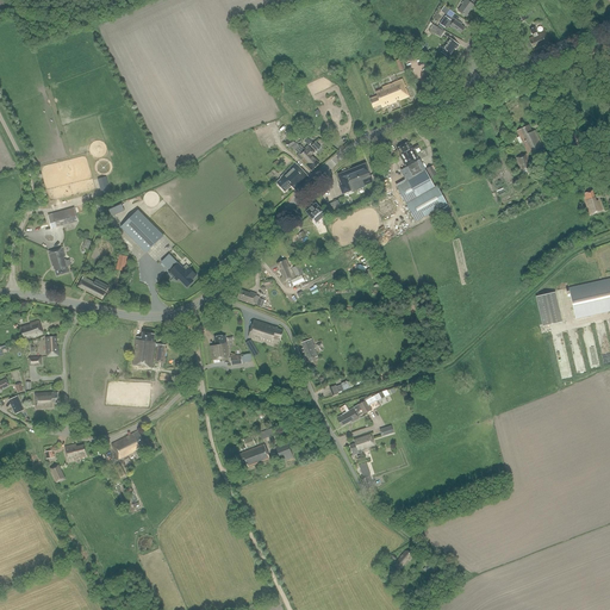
[(466,17),(474,6),(472,4),(474,1),(472,0),(465,0),(462,5),(464,5),(459,12),(466,17)]
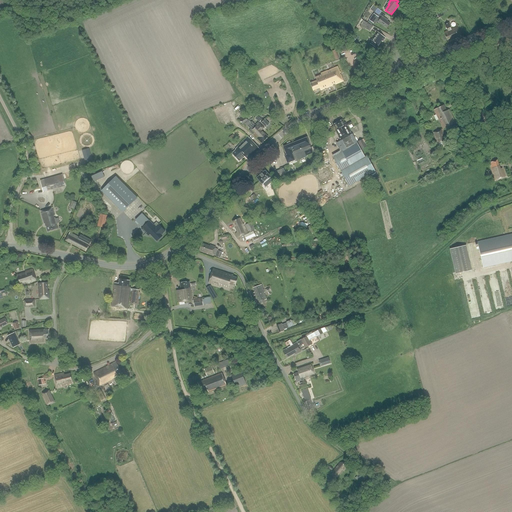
[(380,14),(382,10),(373,4),(371,8),(380,14)]
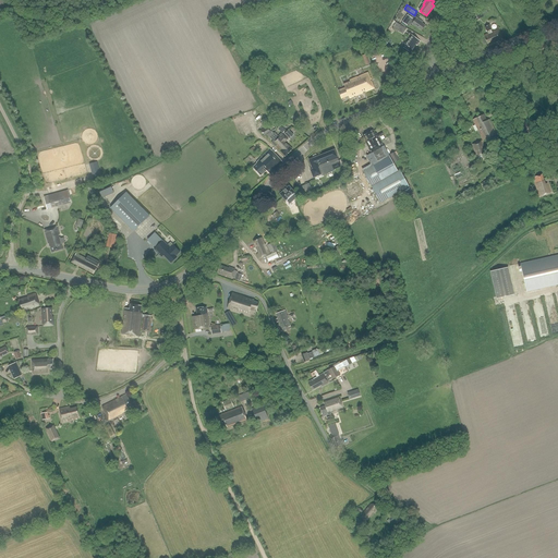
[(475,12),(478,19),(484,16),(481,10),(475,12)]
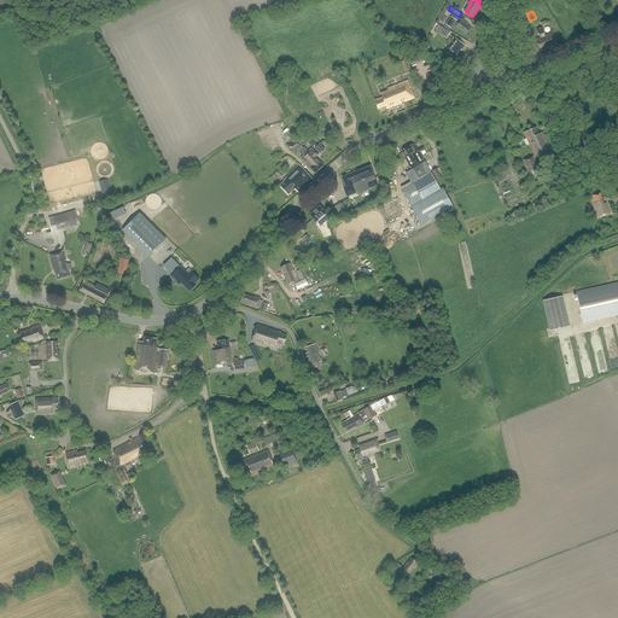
[(454,16),(447,25),(454,30),(456,27),(468,35),(472,29),(468,27),(470,25),(459,18),(459,19),(454,16)]
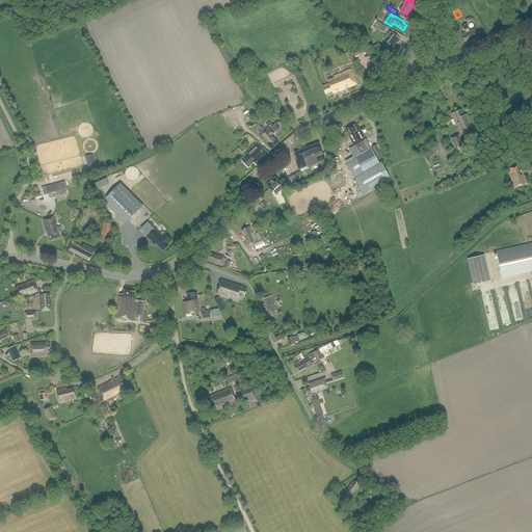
[(388,28),(377,22),(375,26),(380,28),(379,29),(384,32),(388,28)]
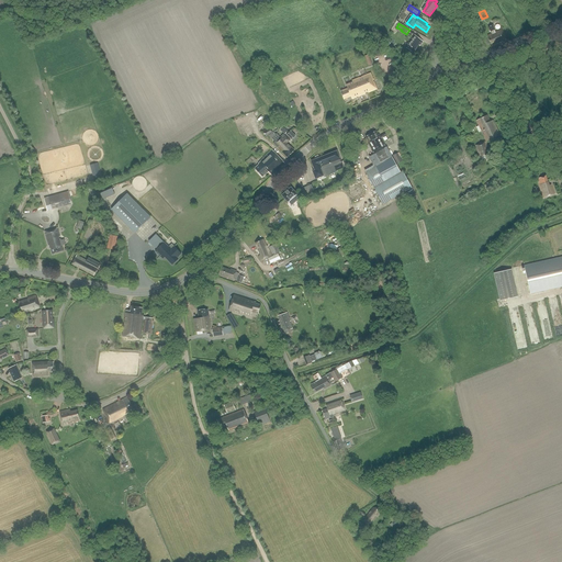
[(487,36),(491,45),(501,41),(502,43),(507,41),(503,30),(496,33),(493,25),(489,27),(491,33),(491,32),(492,34),(487,36)]
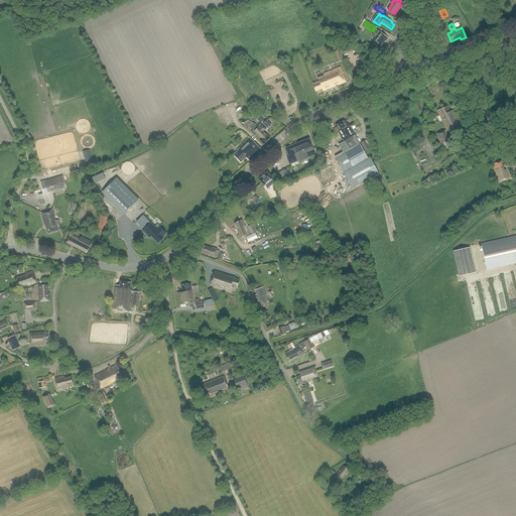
[(381,50),(387,42),(389,38),(382,33),(374,44),(381,50)]
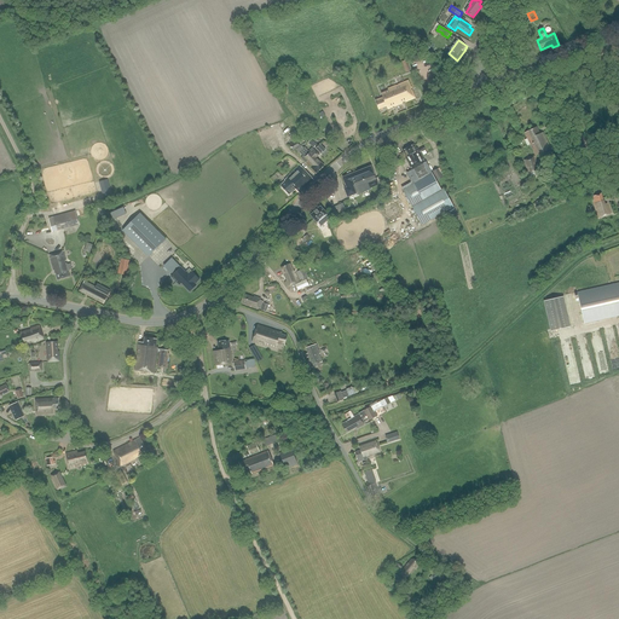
[(389,110),(416,99),(409,82),(389,90),(389,92),(382,94),(383,98),(376,102),(380,111),(388,108),(389,110)]
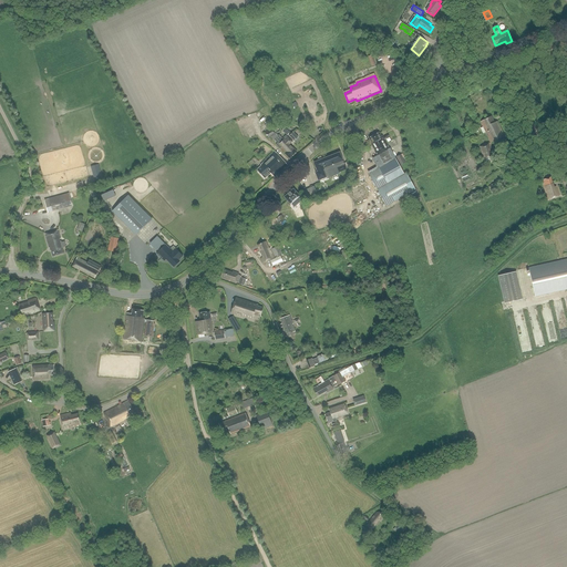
[(492,144),(506,137),(498,121),(495,123),(492,116),(481,122),(491,144),(480,147),(484,160),(496,156),(494,153),(493,153),(491,150),(493,148),(492,144)]
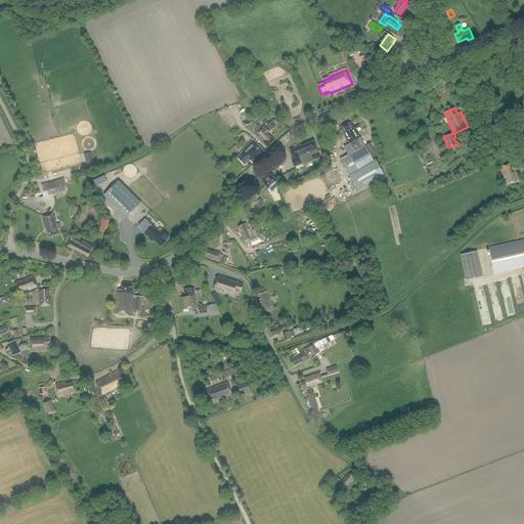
[(222,116),(226,126),(236,122),(232,112),(222,116)]
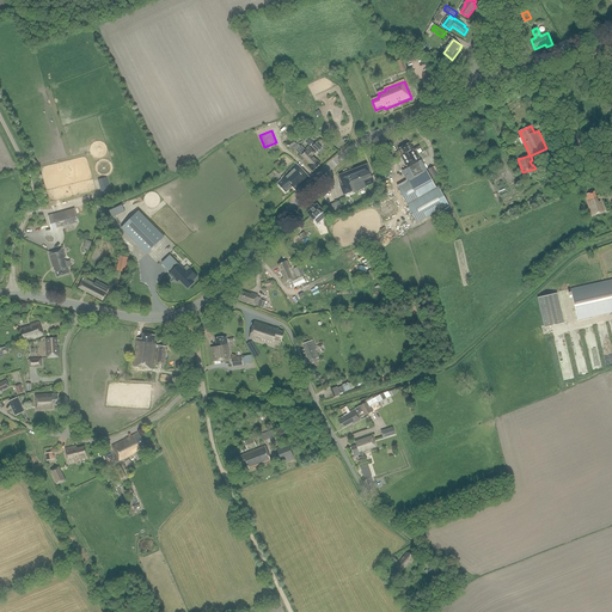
[(285,144),(289,150),(299,141),(294,135),(285,144)]
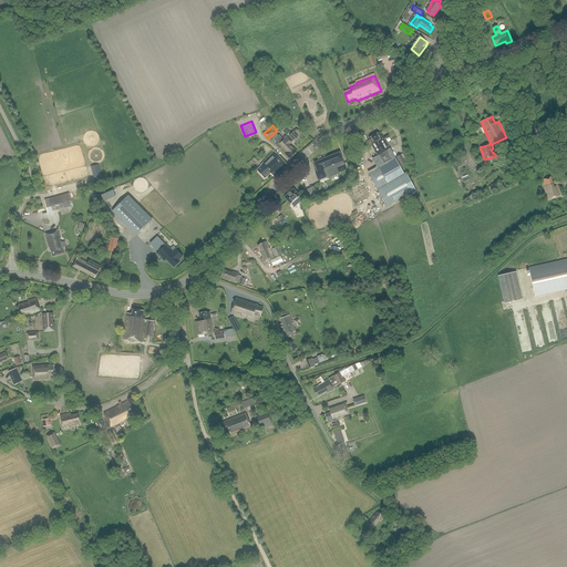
[(298,137),(294,132),(289,136),(295,142),(298,137)]
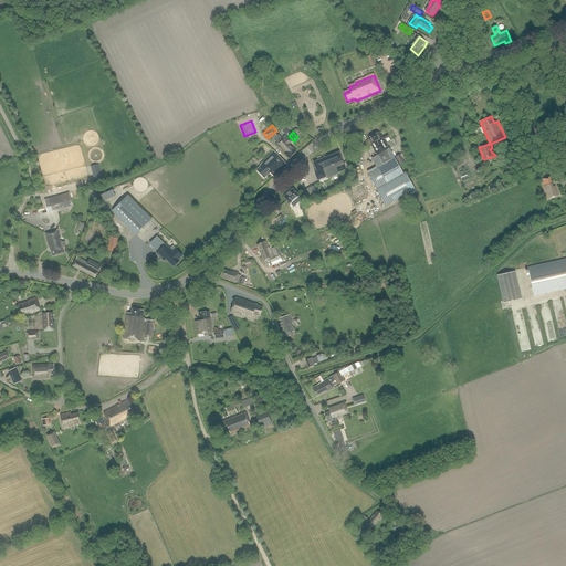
[(406,173),(404,174),(395,159),(389,149),(384,139),(388,137),(387,135),(383,137),(381,136),(380,136),(378,133),(369,137),(373,144),(371,144),(377,155),(371,158),(377,167),(367,173),(387,207),(416,190),(406,173)]
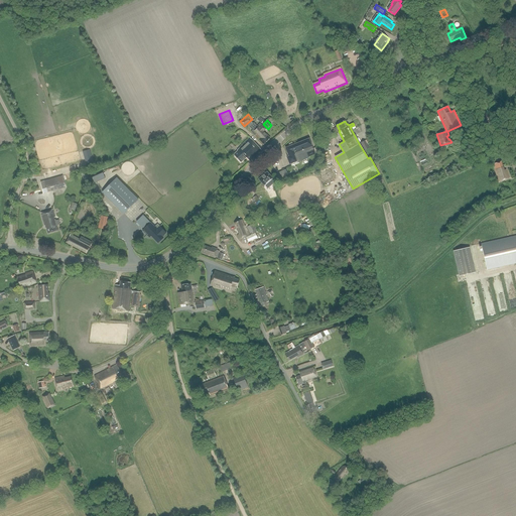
[(260,124),(257,126),(254,123),(253,123),(250,127),(254,131),(253,132),(265,144),(271,138),(265,132),(267,129),(263,125),(262,126),(260,124)]
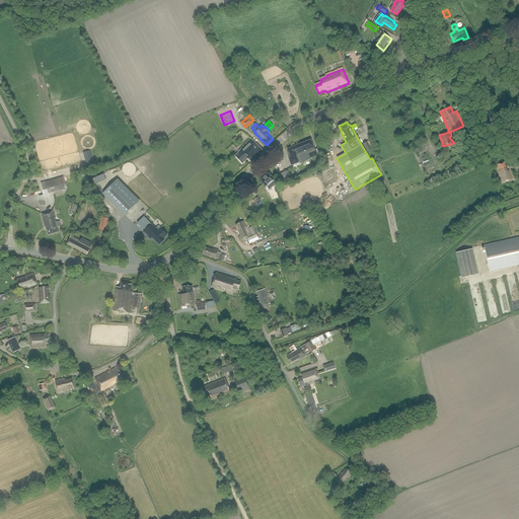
[(251,162),(264,151),(253,139),(240,151),(241,152),(236,156),(243,164),(249,158),(251,162)]
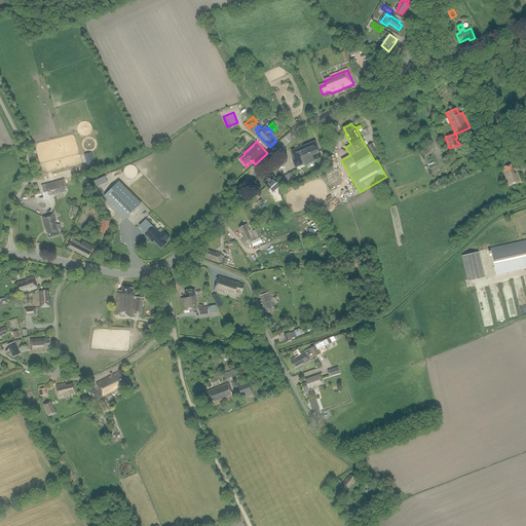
[(295,167),(303,164),(303,165),(315,161),(315,160),(322,157),(320,151),(315,142),(300,148),(299,145),(296,146),(297,149),(292,150),(295,159),(293,160),(295,167)]
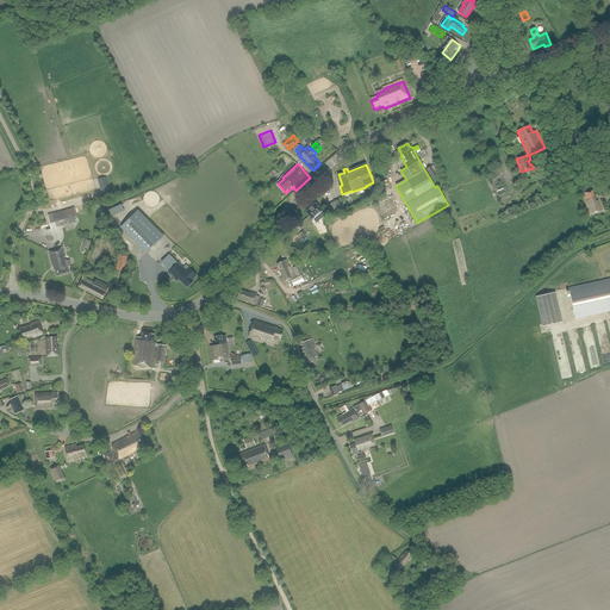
[(427,169),(431,178),(436,175),(431,167),(427,169)]
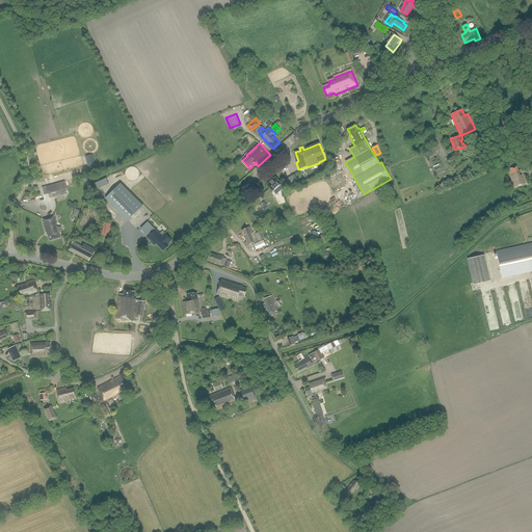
[(92,155),(85,157),(89,169),(97,167),(92,155)]
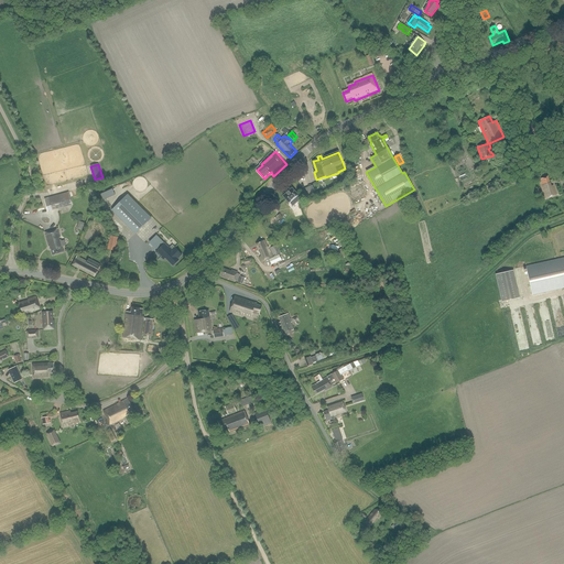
[(549,176),(540,180),(545,199),(557,195),(553,185),(552,185),(549,176)]
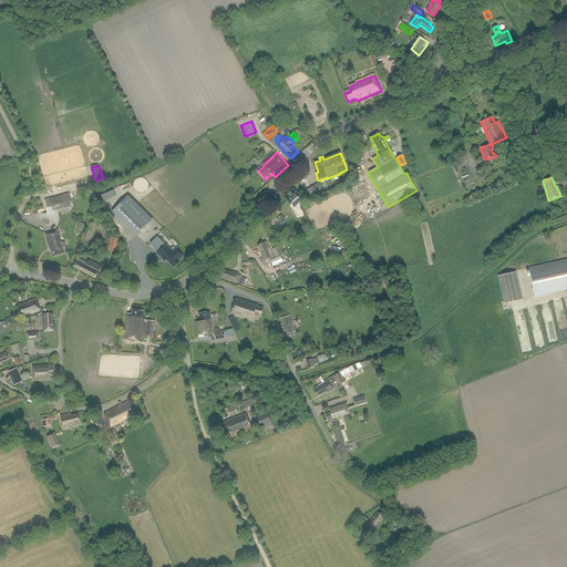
[(294,206),(301,198),(299,196),(300,195),(294,188),(285,197),(290,204),(291,204),(294,206)]
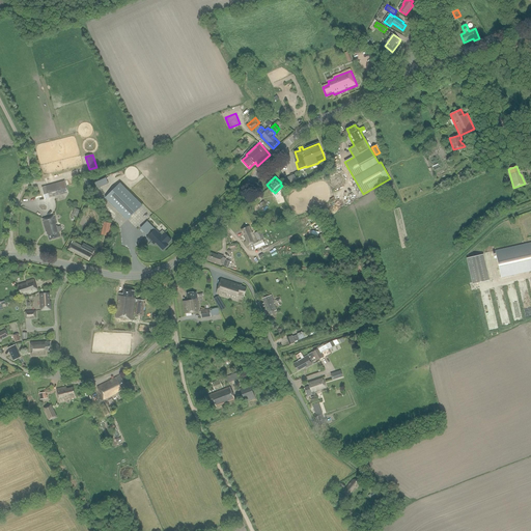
[(107,177),(94,182),(98,188),(109,183),(107,177)]
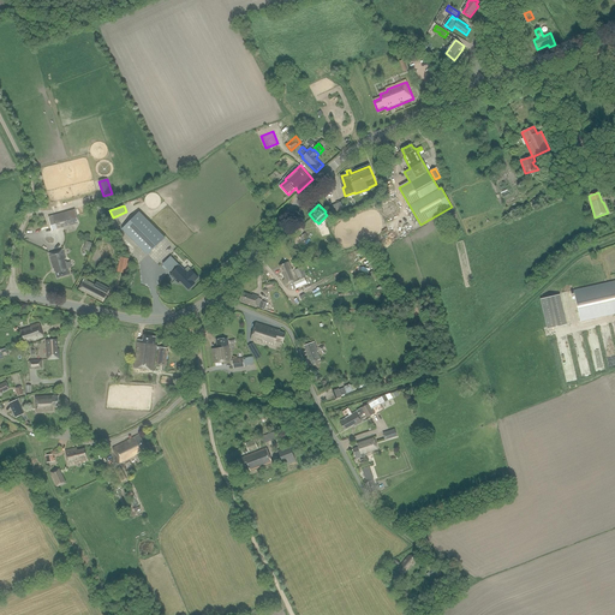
[(75,210),(54,216),(58,228),(78,224),(75,210)]
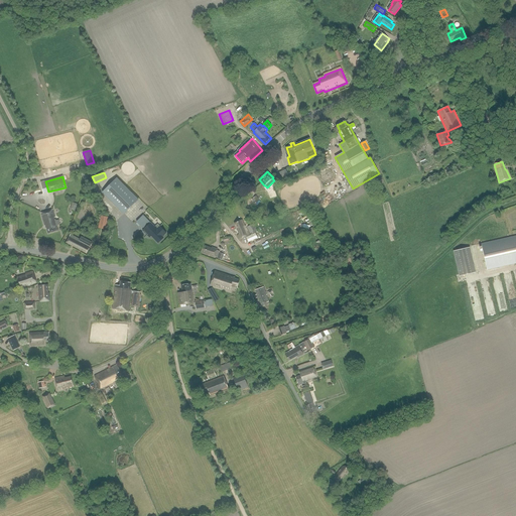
[(118,177),(103,192),(125,214),(139,200),(118,177)]
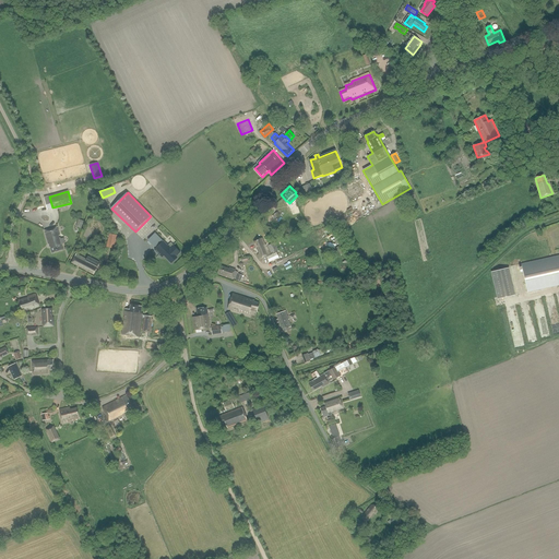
[(52,252),(63,249),(61,242),(62,242),(57,227),(45,232),(49,248),(51,247),(52,252)]
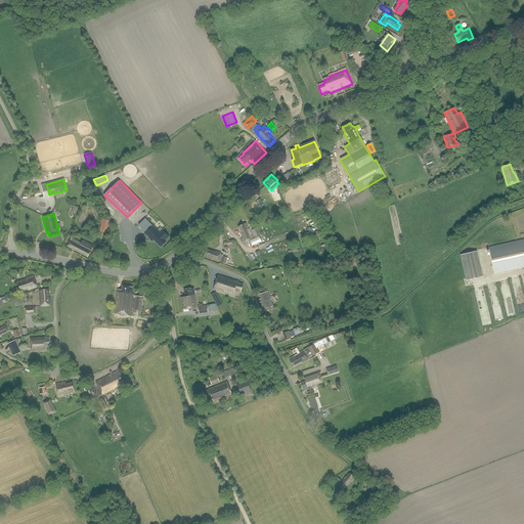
[(146,218),(139,224),(147,232),(145,233),(149,237),(151,235),(162,246),(167,242),(165,239),(169,236),(161,227),(158,230),(146,218)]
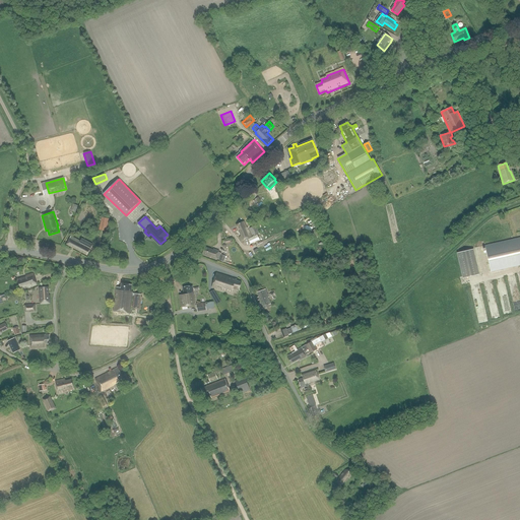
[(103,217),(100,230),(107,232),(110,218),(103,217)]
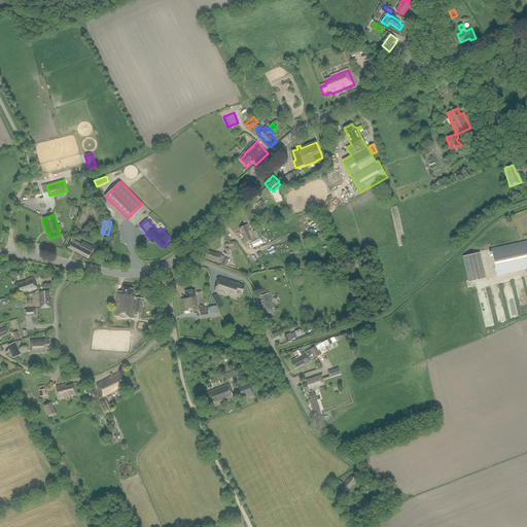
[(245,238),(243,239),(242,240),(244,244),(251,241),(254,247),(262,243),(260,238),(254,241),(253,240),(254,239),(250,231),(247,224),(240,227),(245,238)]
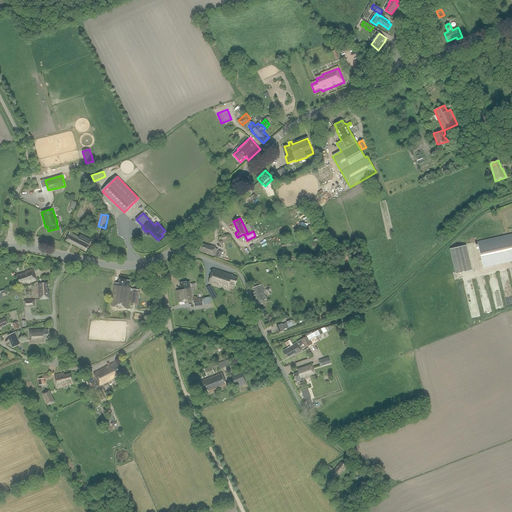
[(252,222),(245,225),(249,233),(256,230),(252,222)]
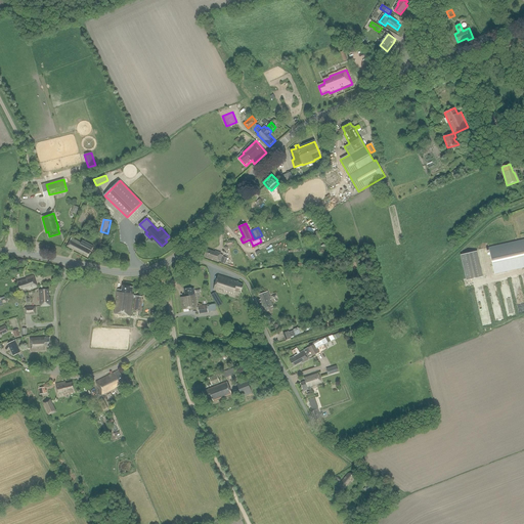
[(88,257),(93,249),(88,247),(89,246),(85,243),(84,245),(72,237),(68,247),(88,257)]
